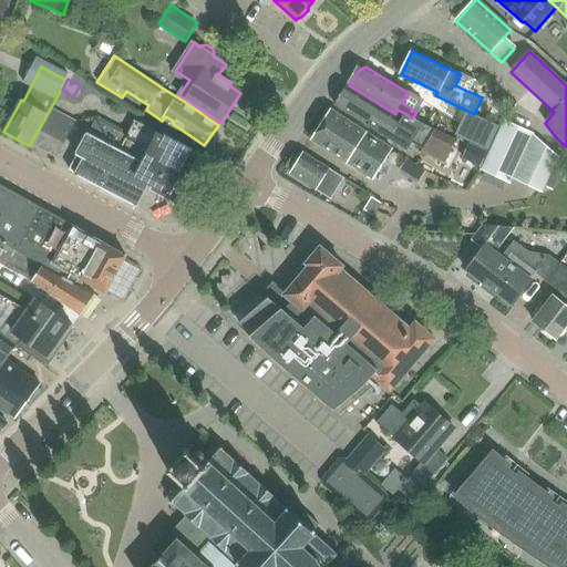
[(433,130),(424,125),(423,125),(412,119),(404,113),(398,110),(395,114),(393,116),(347,88),(334,106),(408,151),(412,144),(422,151),(425,144),(449,155),(456,141),(433,130)]
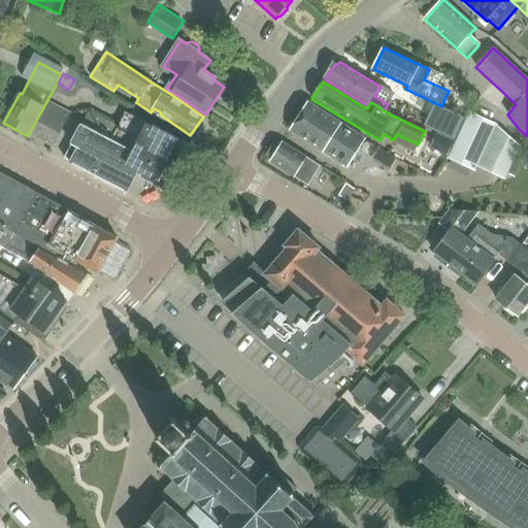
[(53,92),(53,91),(29,133),(52,145),(69,111),(47,101),(53,92)]
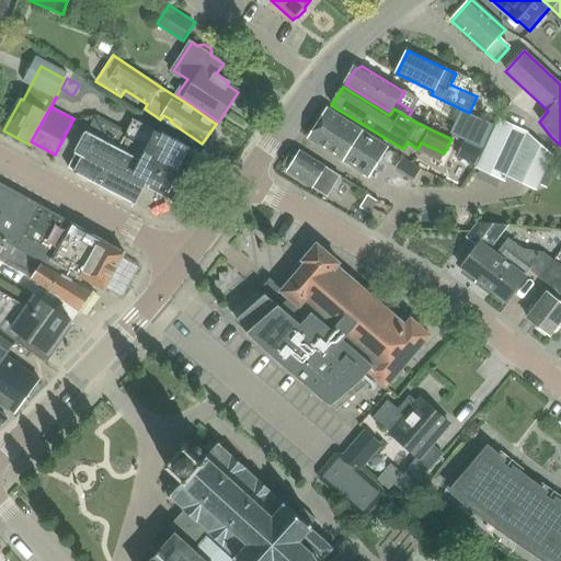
[(387,148),(328,110),(308,138),(367,178),(387,148)]
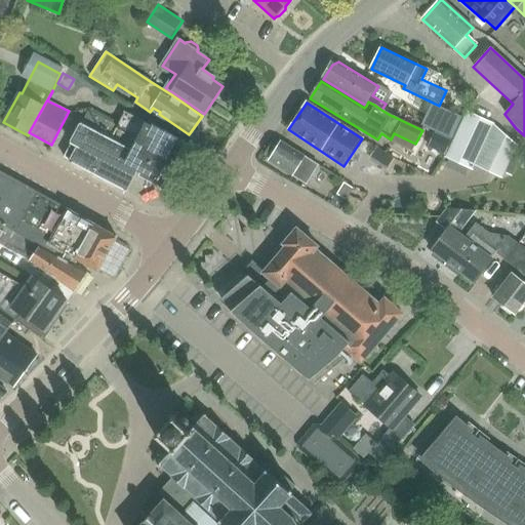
[(431,103),(420,125),(453,140),(463,118),(431,103)]
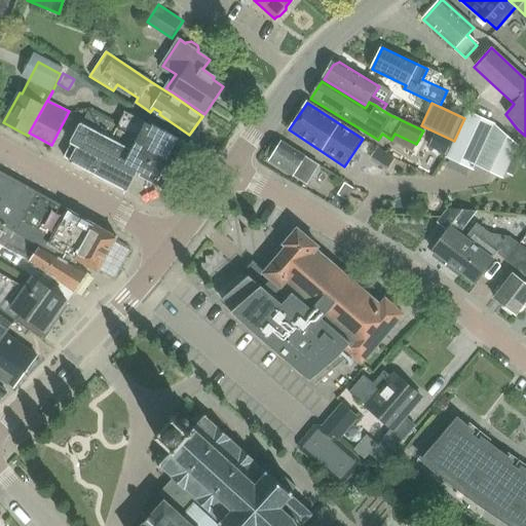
[(116,128),(118,125),(89,110),(82,123),(111,139),(116,128)]
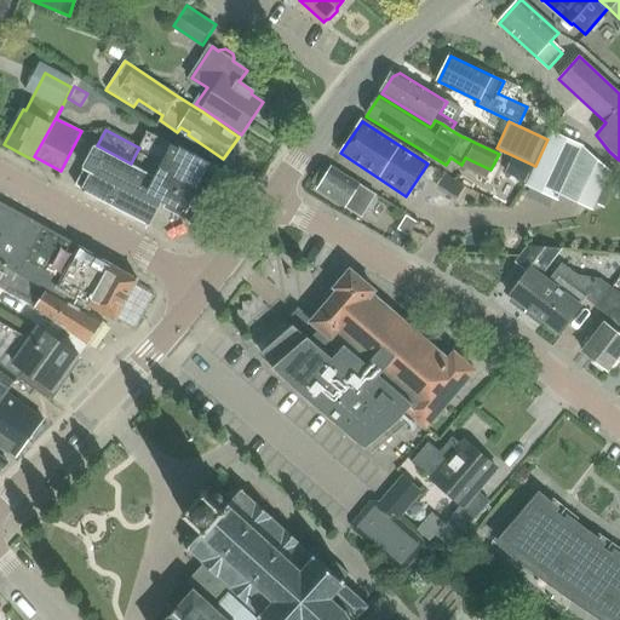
[(164,166),(149,191),(162,199),(187,212),(212,165),(148,131),(139,148),(137,151),(164,166)]
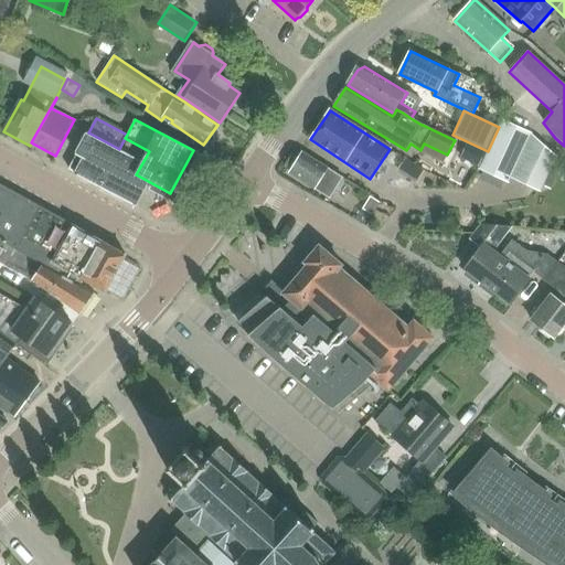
[(502,121),(499,127),(488,151),(479,170),(507,183),(530,135),(502,121)]
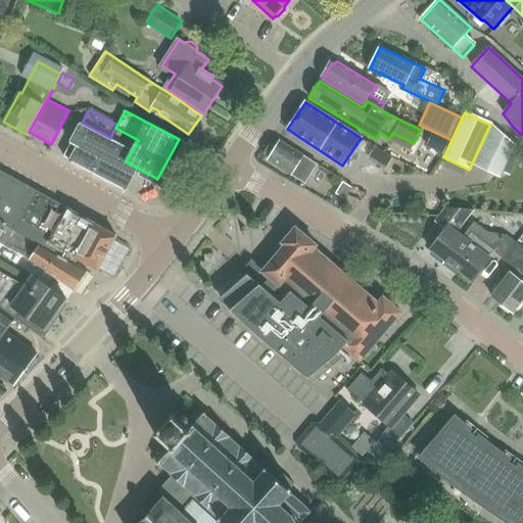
[(125,190),(137,168),(126,161),(138,140),(115,128),(110,138),(82,123),(81,123),(62,157),(125,190)]
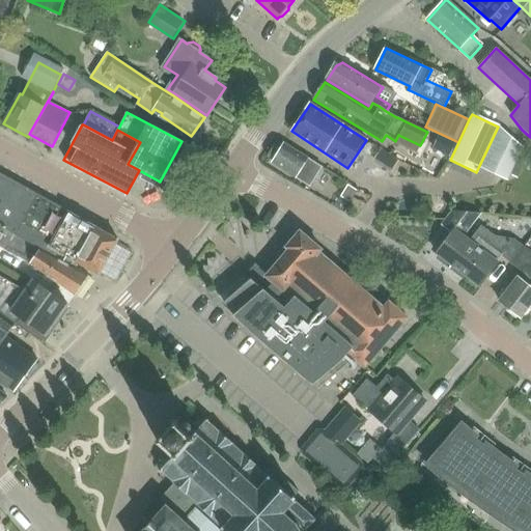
[(439,135),(431,149),(449,159),(456,143),(439,135)]
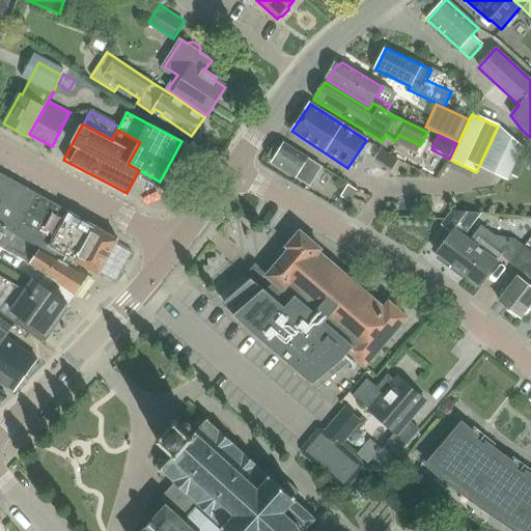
[(284,143),(272,163),(309,187),(322,167),(284,143)]
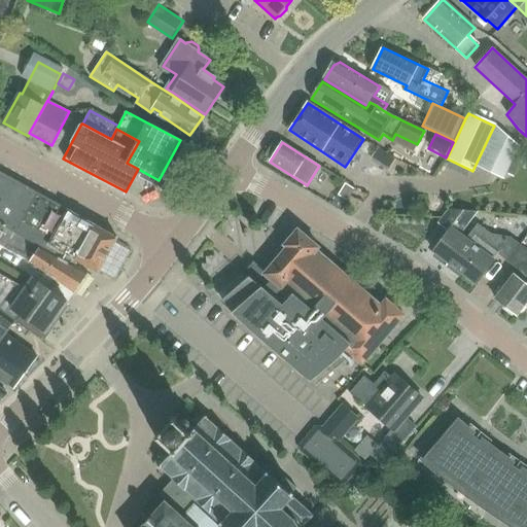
[(98,271),(116,240),(116,238),(105,232),(0,171),(0,226),(4,230),(5,226),(39,246),(74,267),(77,260),(98,272),(98,271)]
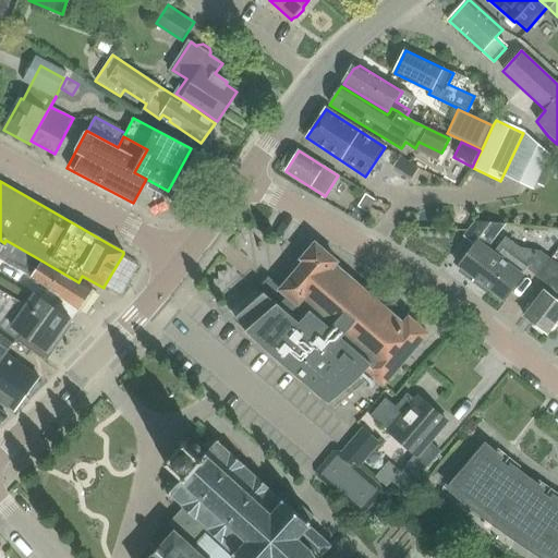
[(365,194),(358,207),(367,213),(375,199),(365,194)]
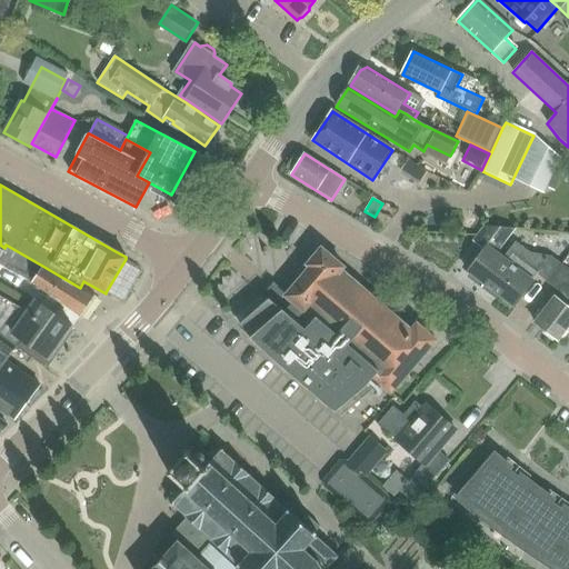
[(538,275),(549,282),(562,265),(550,256),(529,252),(515,242),(502,259),(498,255),(517,229),(483,226),(471,241),(483,251),(468,272),(513,307),(538,275)]
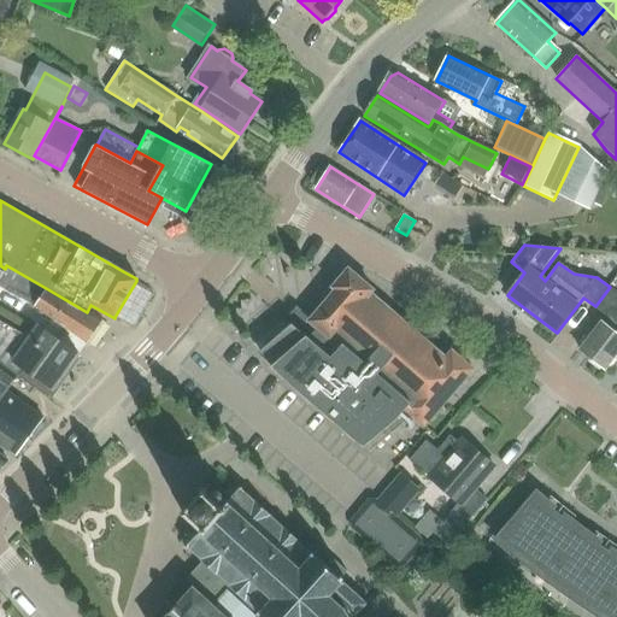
[(46,288),(6,265),(5,269),(3,271),(4,272),(0,278),(0,287),(35,307),(46,288)]
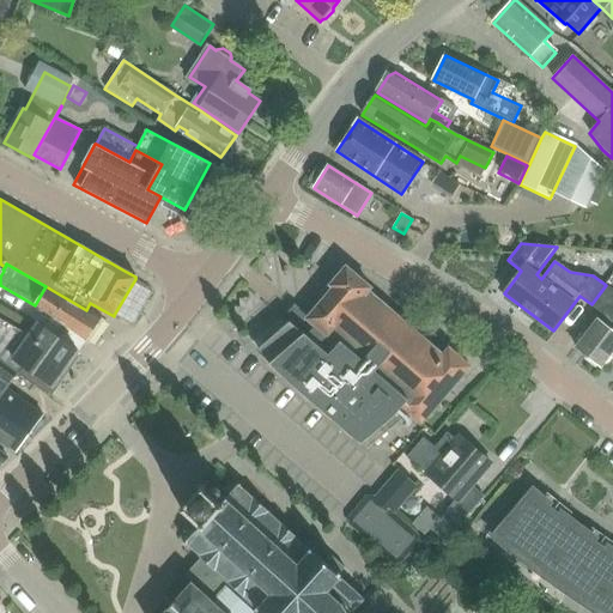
[(333,289),(328,295),(444,395),(468,366),(448,349),(443,356),(368,292),(370,289),(346,268),(331,286),(333,289)]
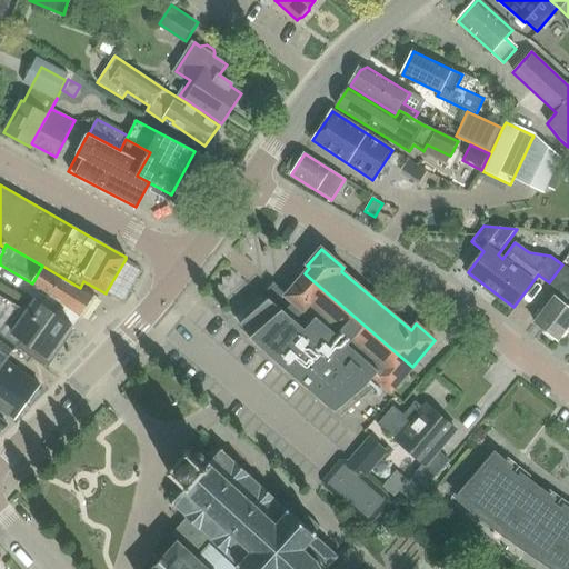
[(568,269),(562,265),(549,282),(560,291),(535,323),(558,341),(568,326),(568,269)]
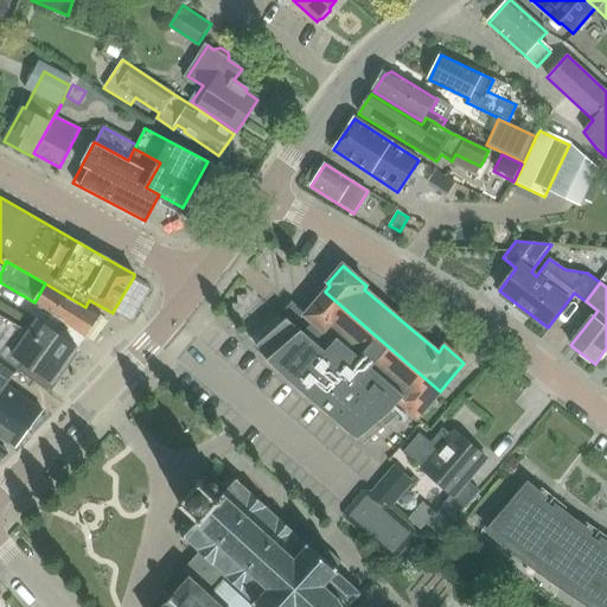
[(102,318),(101,315),(85,307),(45,283),(34,302),(84,338),(85,338),(87,339),(102,318)]
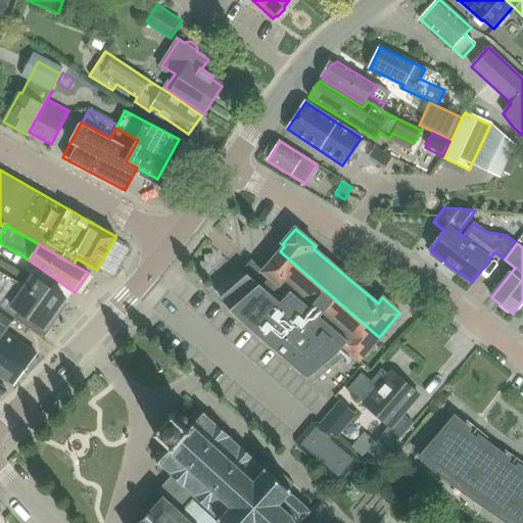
[(280,251),(264,271),(262,273),(280,289),(282,286),(327,325),(320,333),(340,348),(342,346),(349,352),(359,361),(379,337),(280,251)]
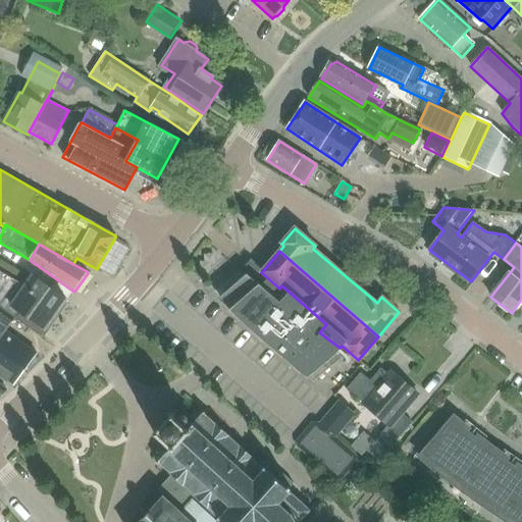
[(263,270),(252,261),(243,271),(246,274),(219,298),(315,381),(349,352),(342,346),(340,348),(319,332),(326,324),(281,285),(279,289),(261,272),(263,270)]
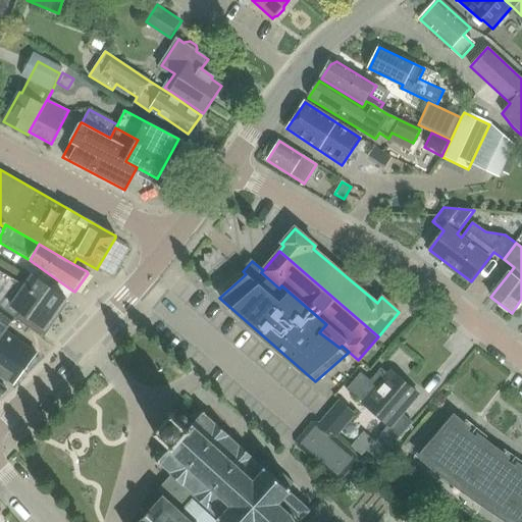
[(21,283),(0,271),(0,306),(13,317),(40,335),(66,299),(34,274),(25,285),(22,282),(21,283)]
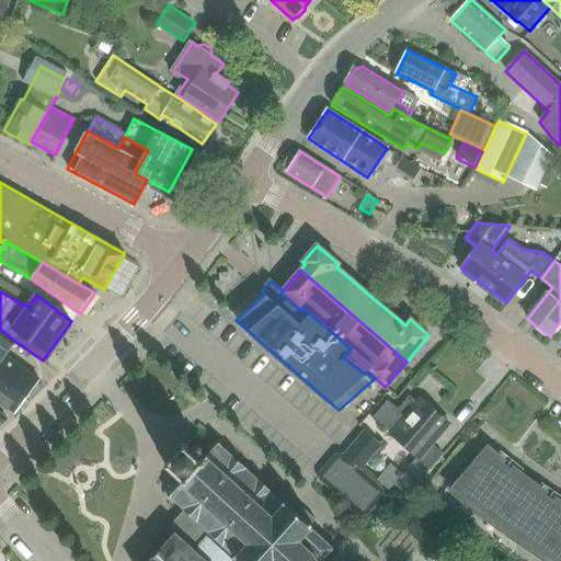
[(14,341),(0,329),(0,377),(25,397),(38,378),(6,353),(14,341)]
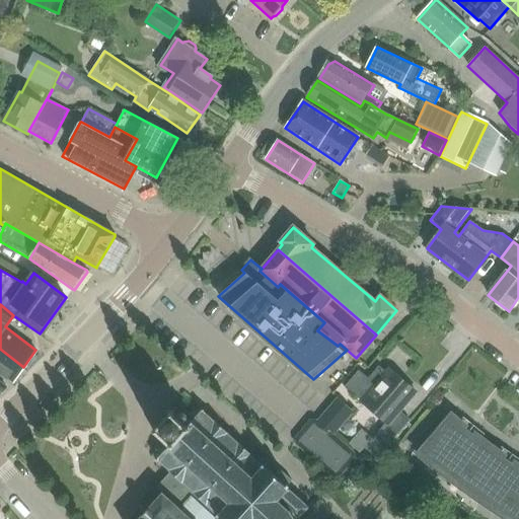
[(0,372),(12,381),(23,367),(0,349),(0,372)]
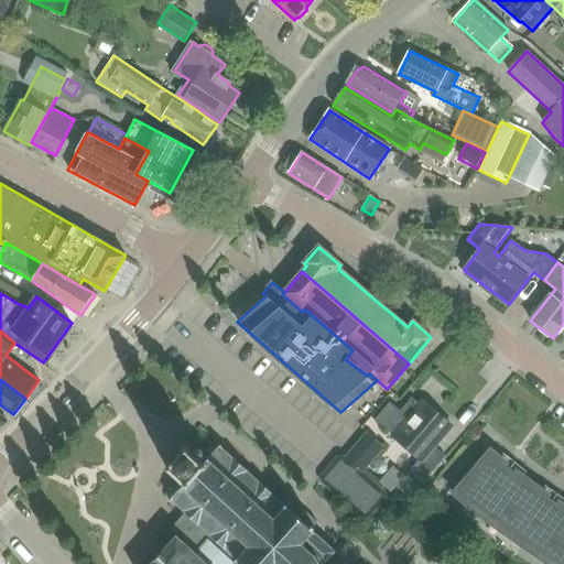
[(392,436),(420,461),(413,468),(404,479),(403,477),(396,486),(410,498),(418,490),(426,479),(445,457),(434,447),(452,426),(422,402),(420,405),(411,398),(400,411),(389,402),(375,421),(392,436)]
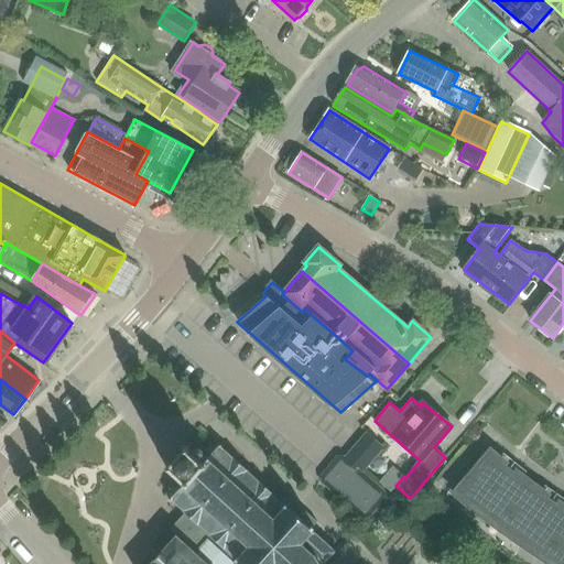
[(370,516),(384,500),(383,492),(361,473),(383,447),(368,433),(345,459),(344,458),(338,458),(323,476),(324,481),(364,517),(370,516)]
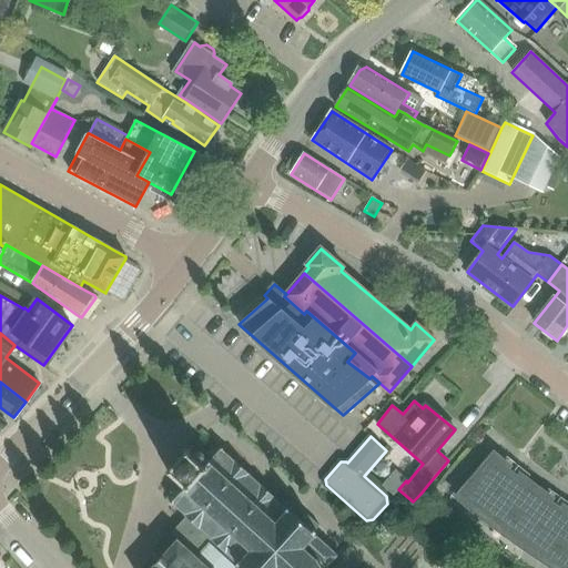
[(199,530),(198,533),(235,567),(325,567),(336,556),(338,557),(340,556),(337,554),(338,554),(337,551),(335,553),(330,547),(331,546),(327,544),(327,545),(316,535),(318,533),(315,530),(320,526),(290,499),(283,506),(275,498),(277,497),(275,496),(274,497),(263,487),(264,485),(262,484),(261,485),(250,475),(251,473),(250,472),(247,474),(236,462),(237,460),(236,459),(235,460),(224,450),(225,449),(224,447),(222,449),(220,448),(219,449),(220,450),(219,453),(217,452),(215,452),(213,452),(211,453),(210,454),(208,456),(205,458),(203,464),(202,462),(202,459),(202,457),(201,456),(199,455),(198,455),(195,456),(191,452),(193,449),(190,447),(189,449),(186,447),(184,449),(186,452),(172,467),(170,466),(169,467),(170,470),(169,472),(171,474),(172,472),(182,480),(179,485),(182,487),(179,488),(176,488),(174,490),(173,492),(173,494),(172,496),(172,498),(173,500),(171,503),(173,505),(172,505),(173,507),(174,505),(186,516),(184,517),(185,518),(186,519),(188,517),(199,527),(196,529),(199,530)]
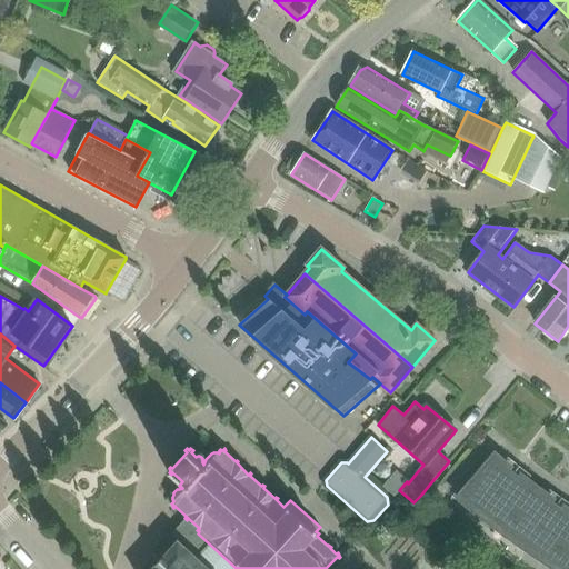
[(460,495),(483,512),(516,471),(511,467),(496,453),(492,457),(487,452),(462,486),(466,488),(460,495)]
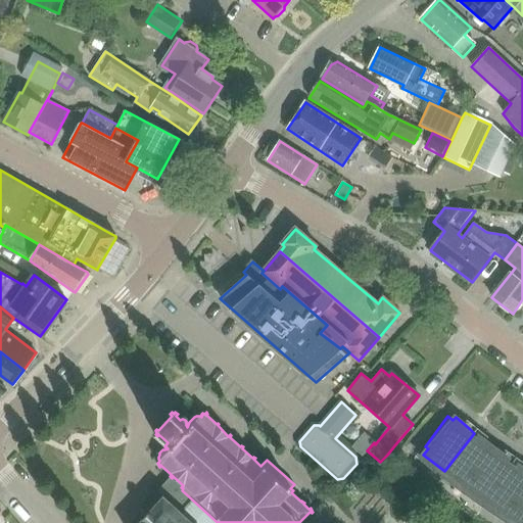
[(479,437),(474,433),(444,471),(465,487),(494,448),(479,437)]
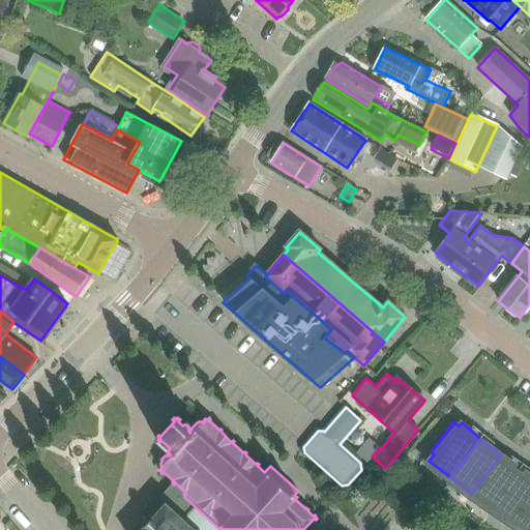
[(471,494),(493,509),(521,469),(516,465),(501,454),(471,494)]
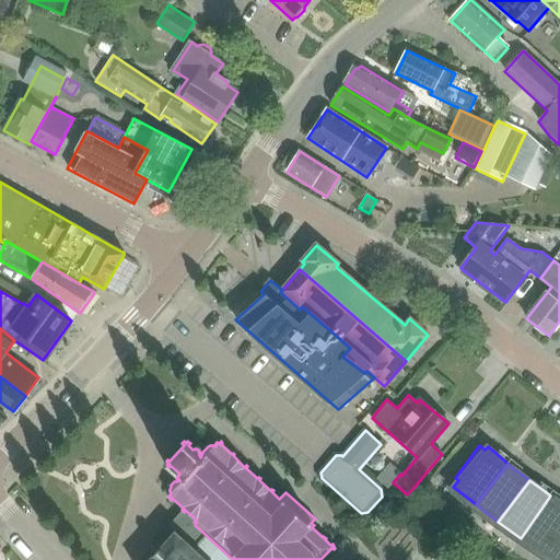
[(559,501),(556,499),(550,496),(521,538),(544,555),(559,528),(559,501)]
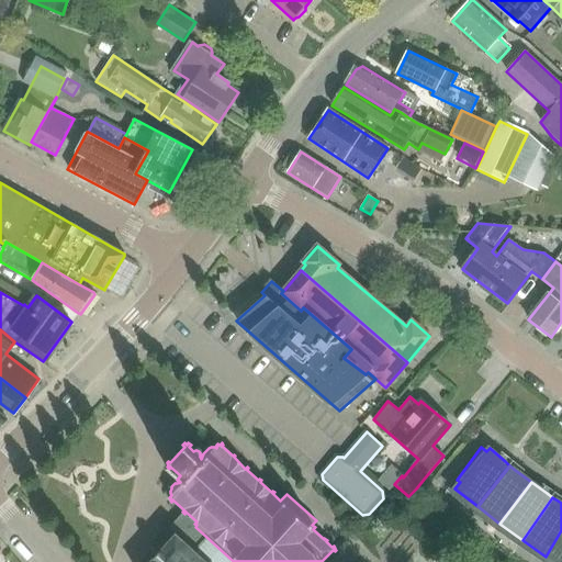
[(186,512),(184,514),(183,513),(169,528),(176,535),(150,561),(233,561),(195,527),(197,525),(194,524),(197,521),(186,512)]
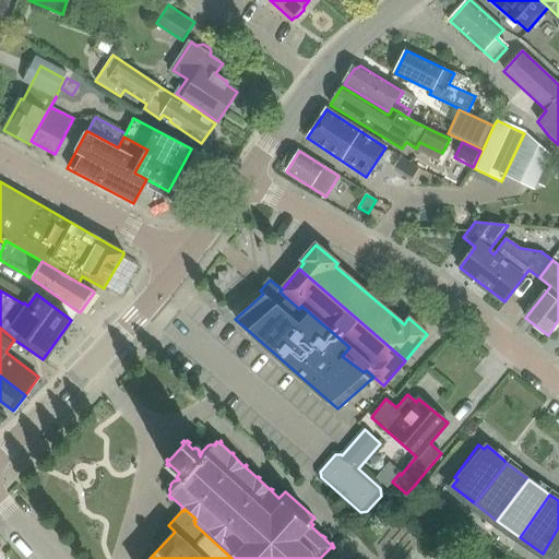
[(558,558),(558,527),(543,554),(552,558),(558,558)]
